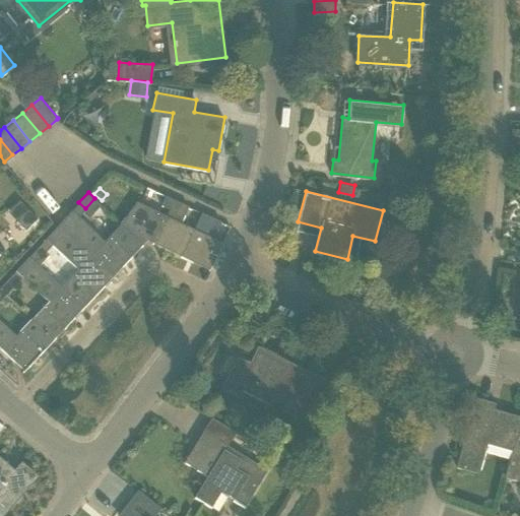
[(161,204),(169,207),(174,198),(166,194),(161,204)]
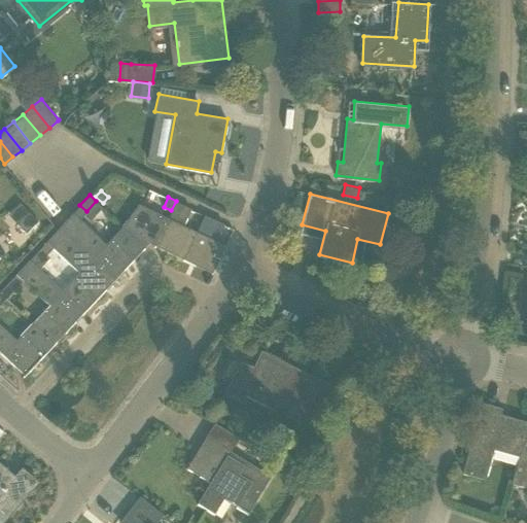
[(168,217),(154,245),(182,258),(197,231),(183,224),(191,208),(176,201),(171,210),(167,217),(168,217)]
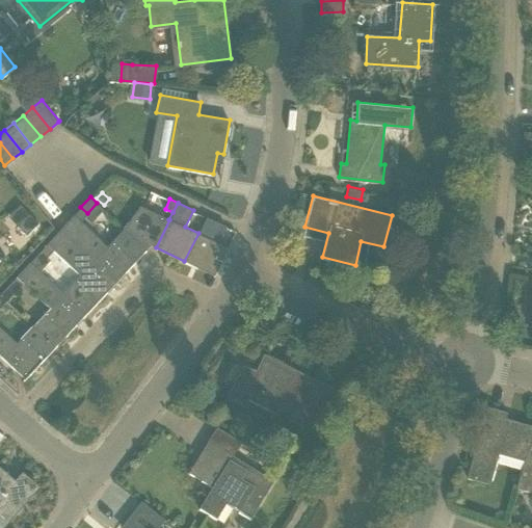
[(139,205),(124,227),(147,248),(150,244),(156,247),(169,219),(168,219),(139,205)]
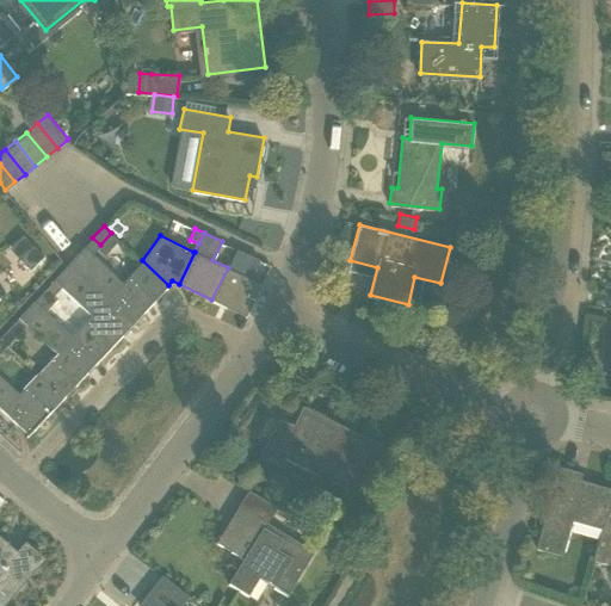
[(44,255),(34,243),(19,258),(30,269),(44,255)]
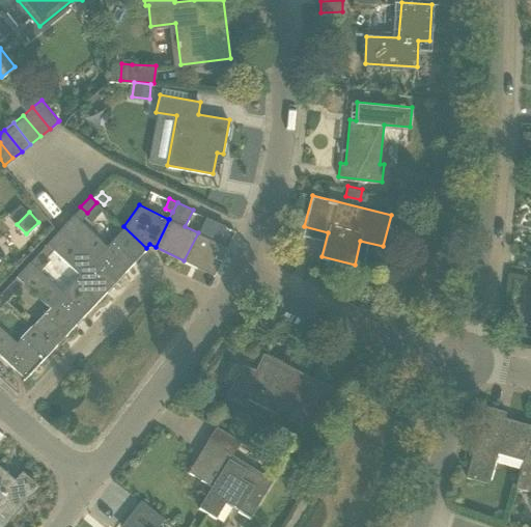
[(106,244),(80,220),(73,214),(59,228),(115,280),(146,248),(123,226),(122,227),(106,244)]
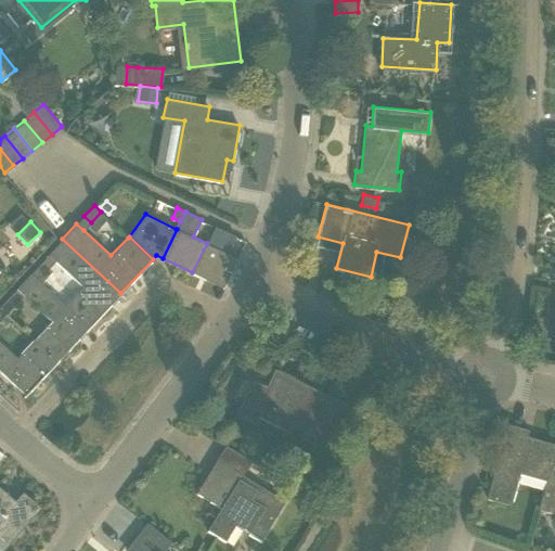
[(207,243),(192,272),(223,287),(237,257),(228,253),(236,235),(216,226),(207,243)]
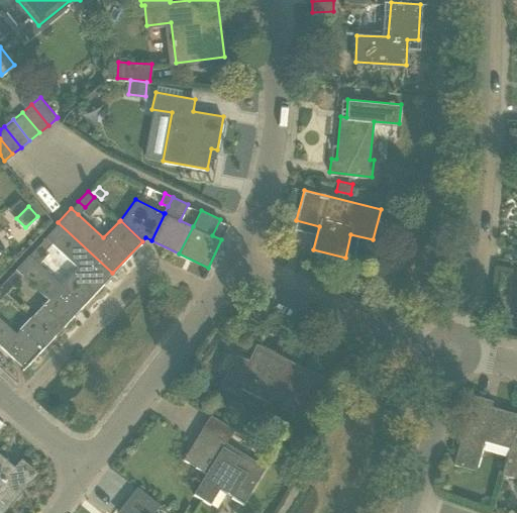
[(58,222),(45,235),(52,241),(78,267),(61,284),(83,304),(112,273),(58,222)]
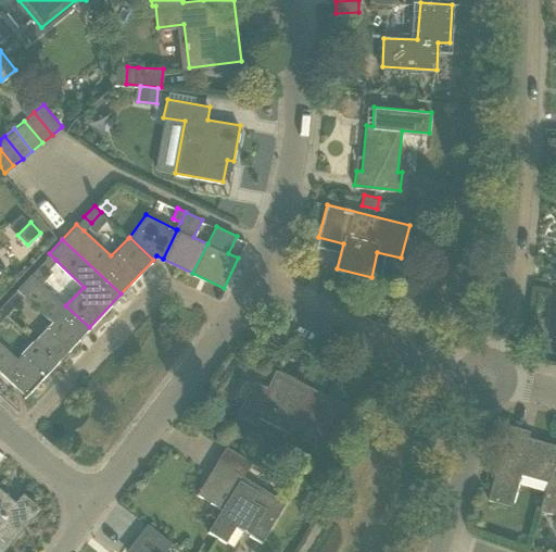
[(41,261),(30,273),(41,283),(52,271),(49,267),(41,261)]
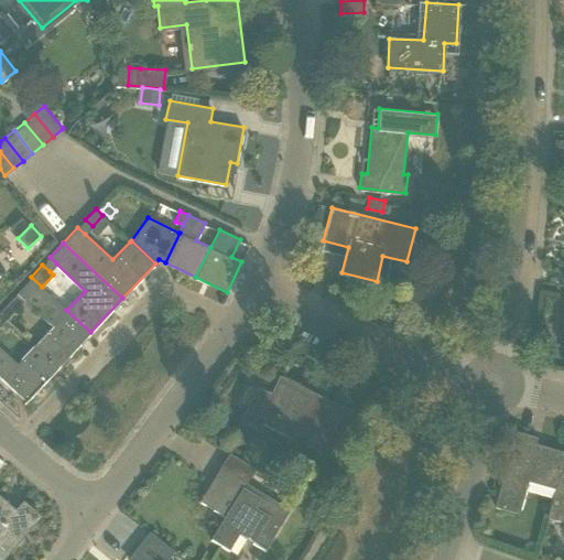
[(31,277),(17,292),(24,299),(52,325),(34,344),(58,367),(90,332),(66,310),(42,287),(31,277)]
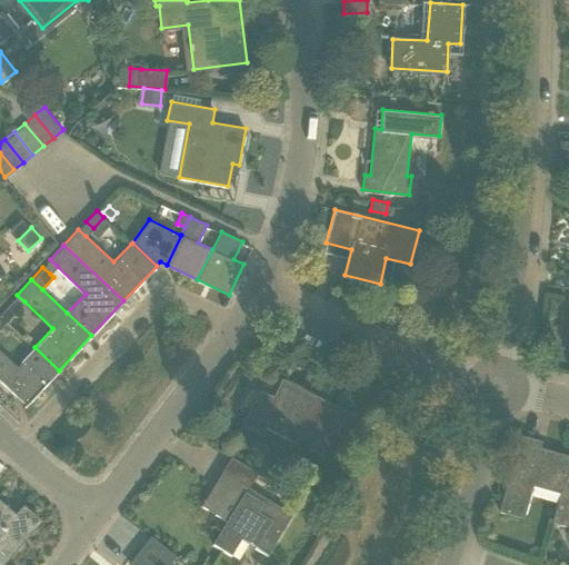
[(10,303),(0,313),(7,320),(17,309),(10,303)]
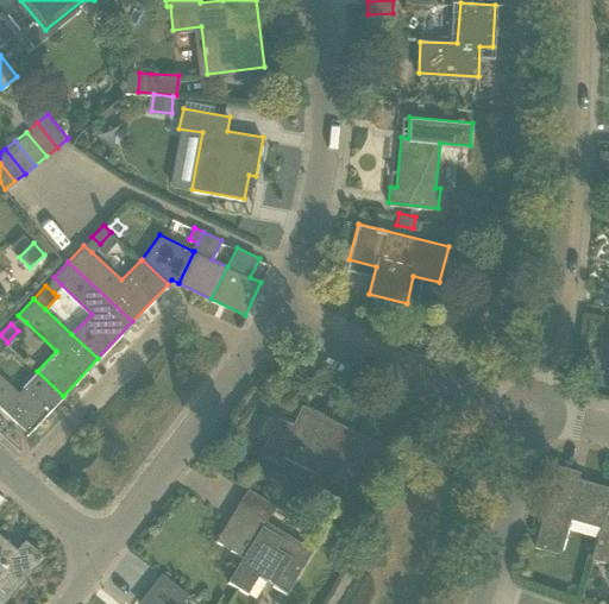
[(18,390),(0,373),(0,404),(29,433),(63,396),(37,371),(18,390)]
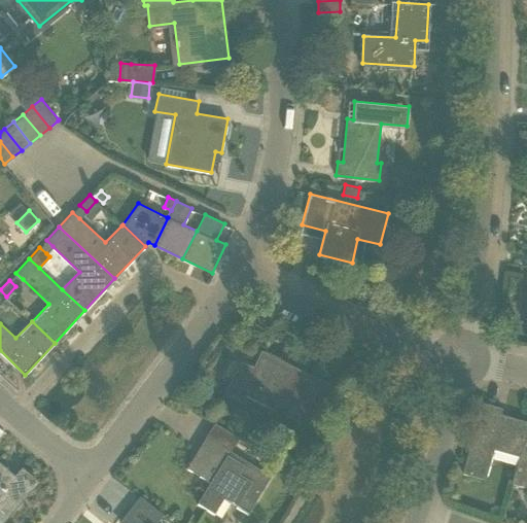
[(273,408),(276,401),(311,418),(327,384),(262,352),(254,369),(242,362),(227,390),(243,398),(245,394),(273,408)]
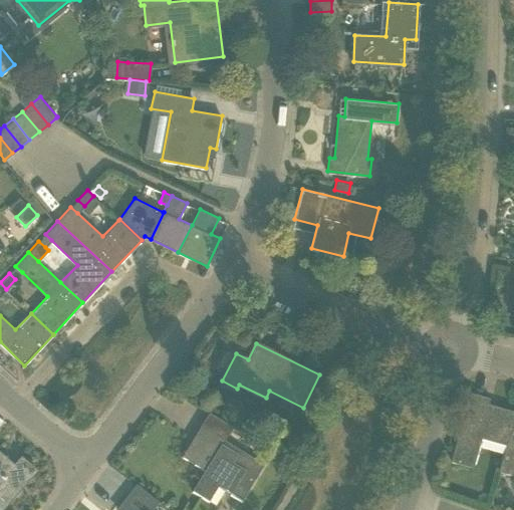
[(500,441),(508,444),(513,424),(513,410),(483,402),(484,395),(473,392),(453,460),(475,467),(486,430),(502,435),(500,441)]
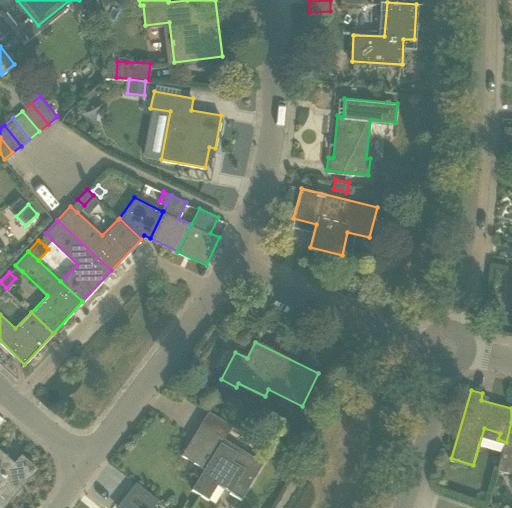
[(240,498),(247,487),(263,462),(223,438),(232,424),(208,410),(208,411),(209,412),(202,424),(200,423),(200,424),(201,425),(187,448),(197,455),(193,461),(204,467),(192,488),(208,498),(217,483),(240,498)]
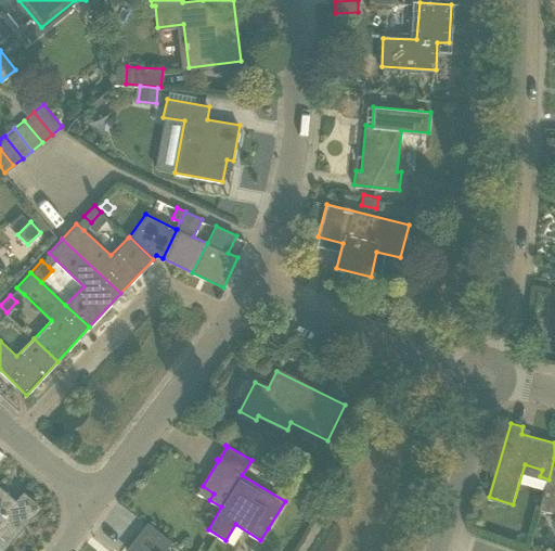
[(554,458),(549,479),(541,507),(554,511),(554,458)]
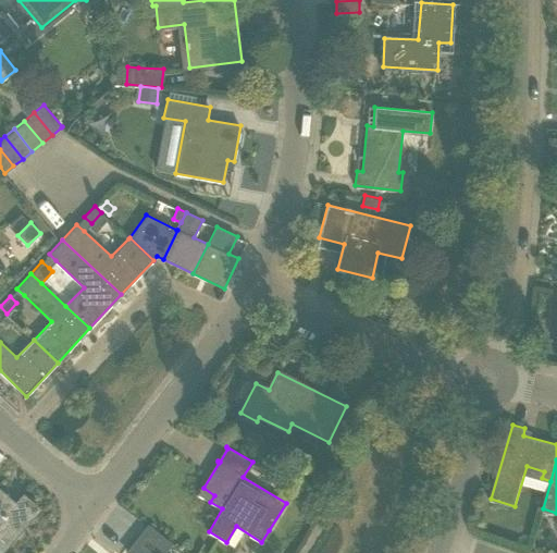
[(0,552),(38,508),(23,495),(15,504),(0,490),(0,552)]
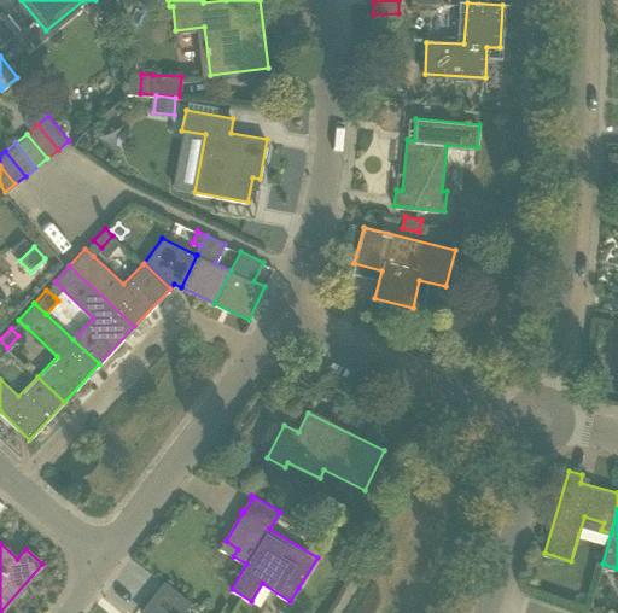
[(332,566),(347,574),(354,562),(339,553),(332,566)]
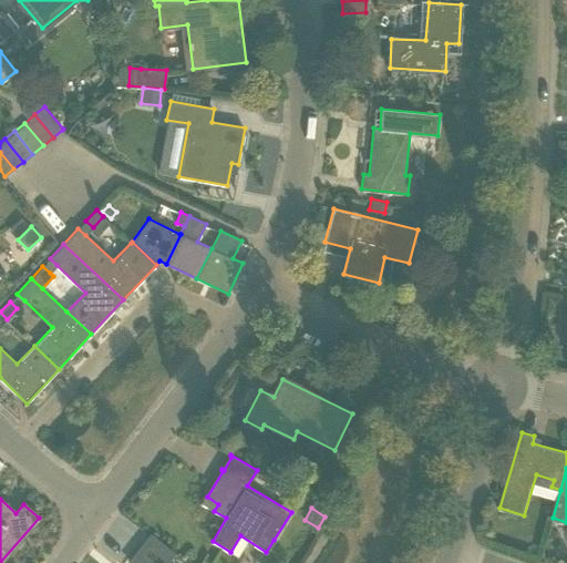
[(495,530),(492,524),(485,526),(484,531),(485,535),(490,536),(494,534),(495,530)]
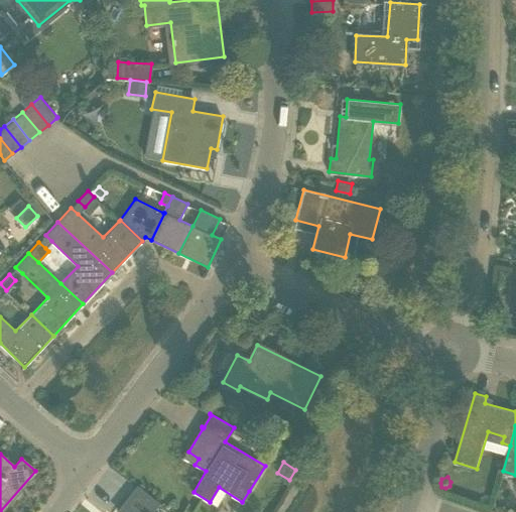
[(152,511),(160,502),(137,484),(116,510),(118,511),(152,511)]
